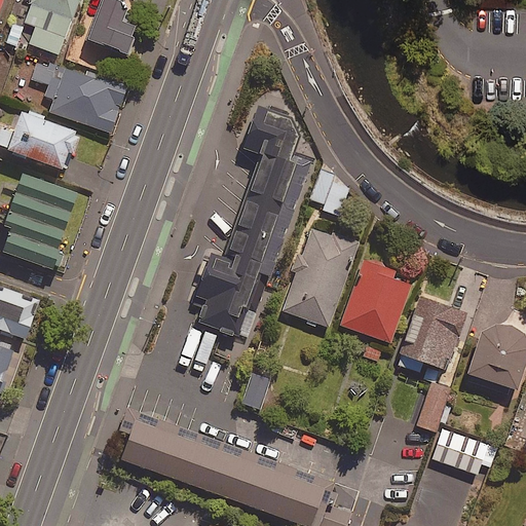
[(78,0),(32,0),(23,23),(34,27),(27,44),(57,57),(78,0)]
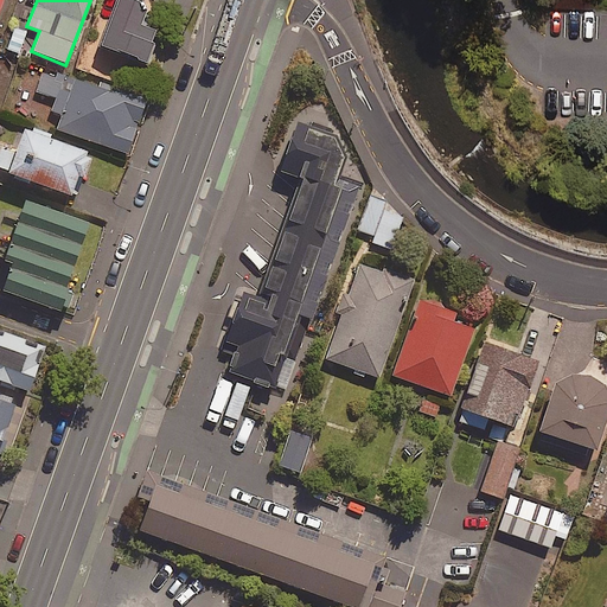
[(146,7),(129,0),(116,0),(97,46),(144,65),(155,34),(138,27),(146,7)]
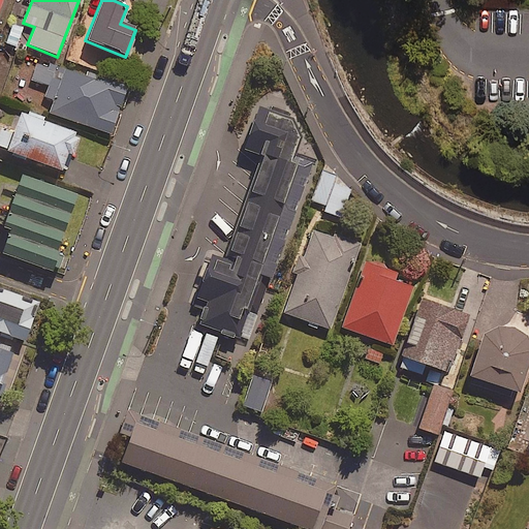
[(14,49),(22,31),(9,25),(1,43),(14,49)]
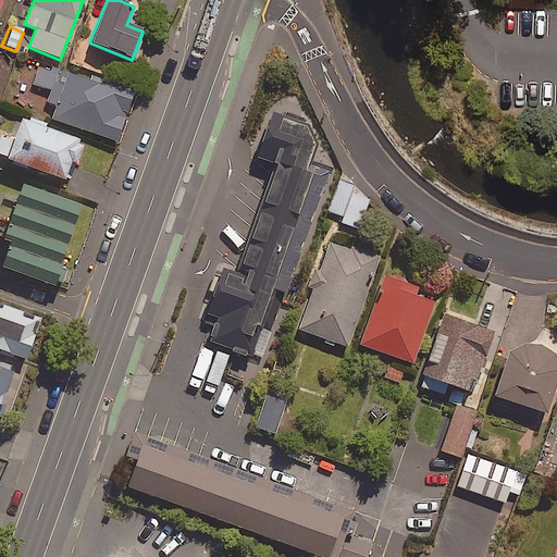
[(82,81),(40,66),(34,86),(52,93),(44,118),(115,143),(132,94),(84,76),(82,81)]
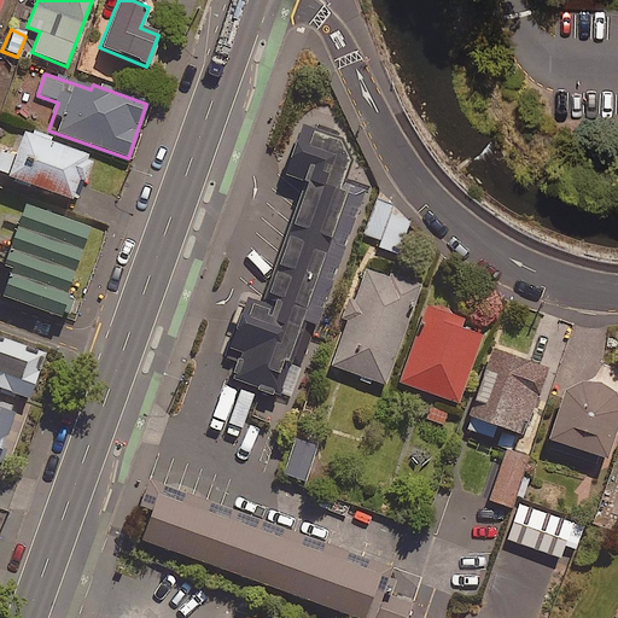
[(267,304),(252,299),(232,351),(245,356),(235,380),(283,398),(295,367),(303,371),(318,328),(322,330),(367,199),(347,192),(356,163),(347,141),(307,126),(289,179),(313,187),(267,304)]
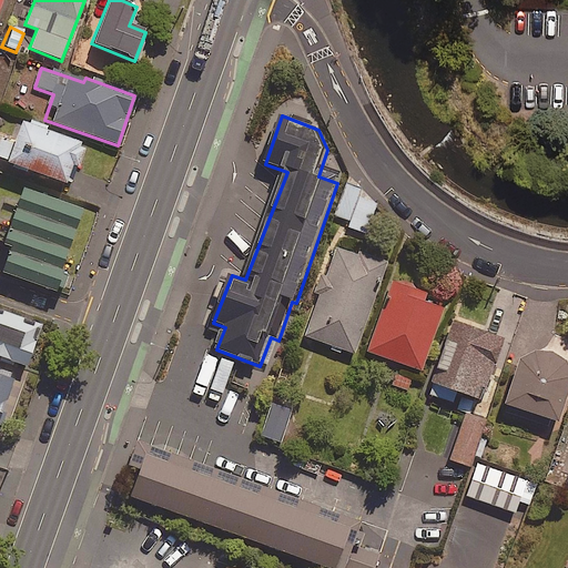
[(84,145),(20,123),(13,142),(1,138),(0,141),(0,163),(69,189),(84,145)]
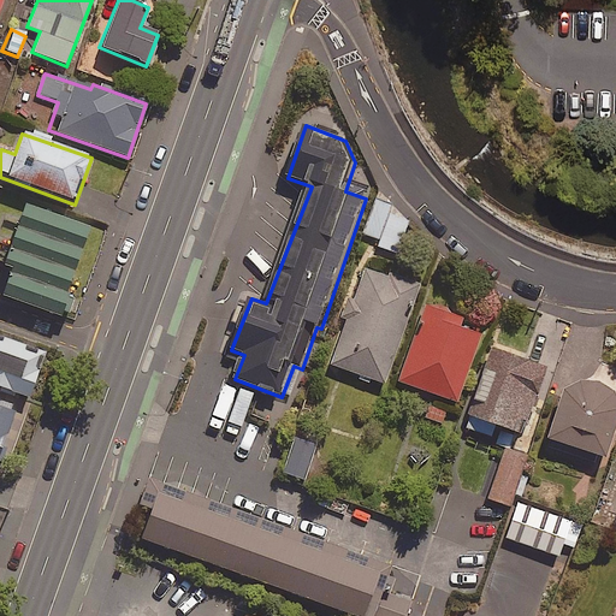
[(383,241),(391,215),(394,207),(374,200),(362,235),(383,241)]
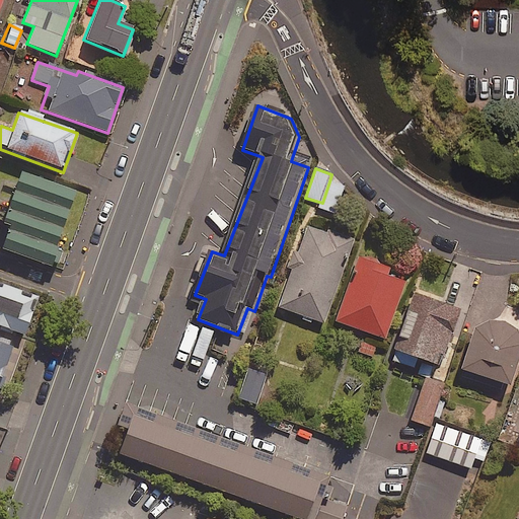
[(74,190),(20,169),(0,224),(0,245),(54,266),(61,246),(54,243),(74,190)]
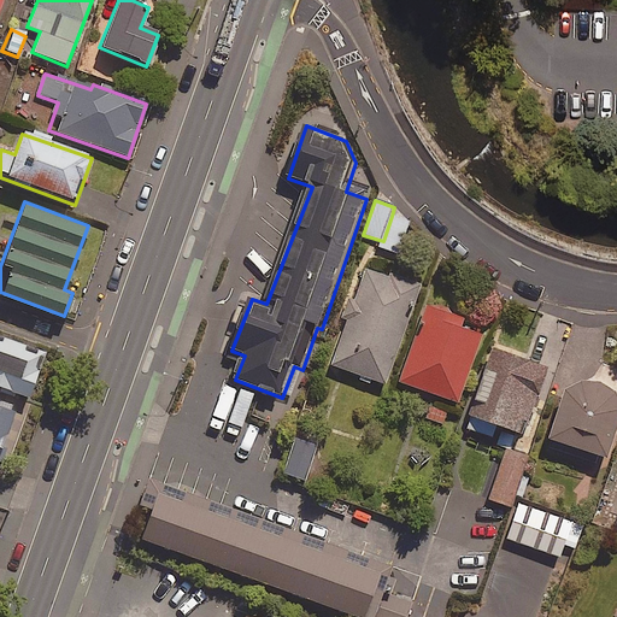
[(383,241),(380,248),(397,254),(409,222),(392,216),(383,241)]
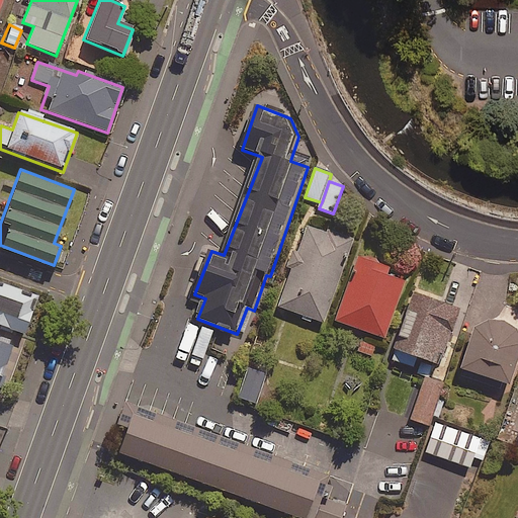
[(351,241),(307,225),(276,309),(322,324),(351,241)]
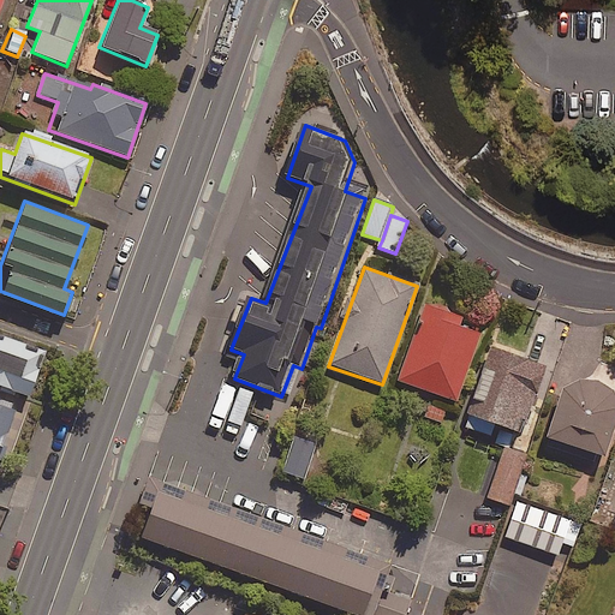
[(459,320),(424,306),(395,382),(454,404),(479,336),(457,328),(459,320)]
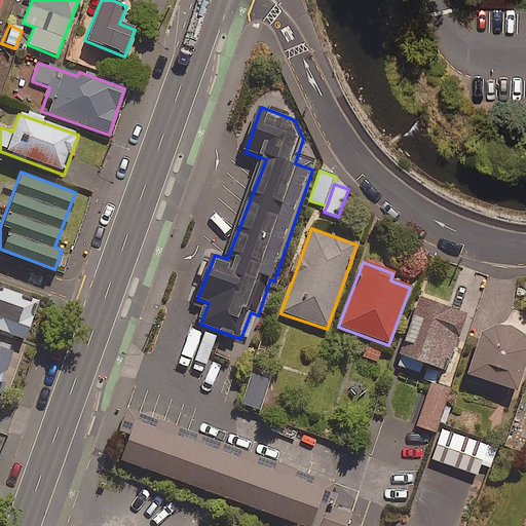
[(36,303),(0,290),(0,333),(23,341),(36,303)]
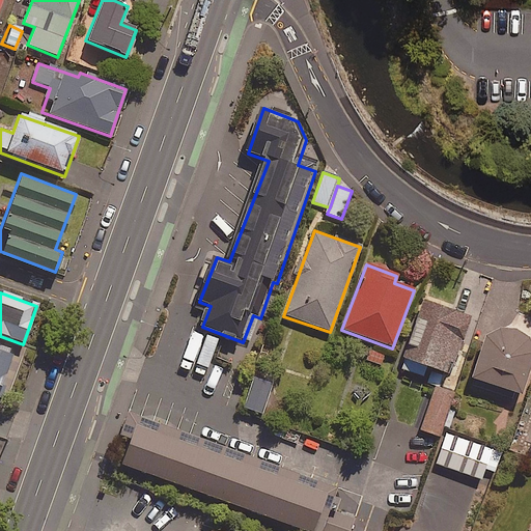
[(469,319),(424,302),(398,369),(421,378),(424,368),(447,376),(469,319)]
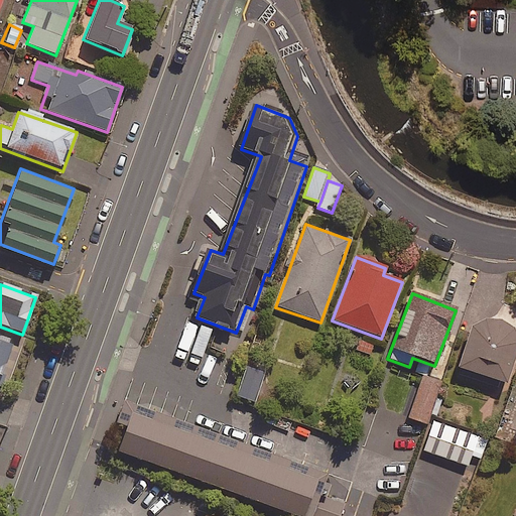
[(497,392),(498,387),(504,389),(515,353),(515,311),(502,306),(496,324),(484,319),(472,326),(456,372),(461,374),(459,379),(497,392)]
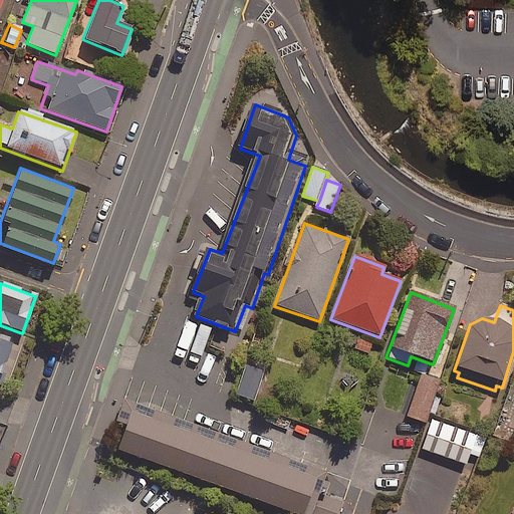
[(0,374),(13,340),(0,335),(0,374)]
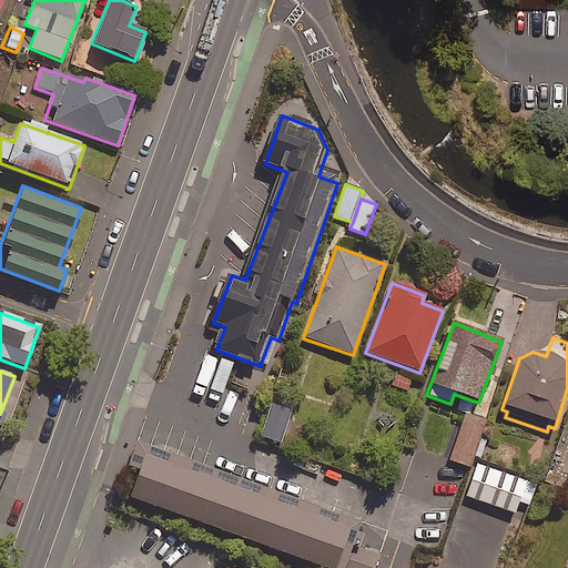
[(292,408),(272,403),(259,443),(280,449),(292,408)]
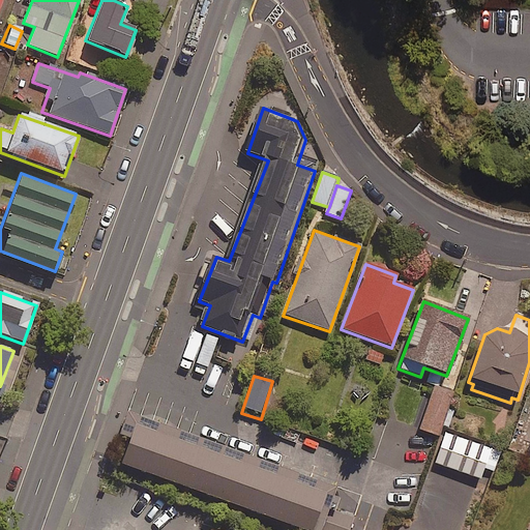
[(452,394),(433,387),(418,430),(438,437),(452,394)]
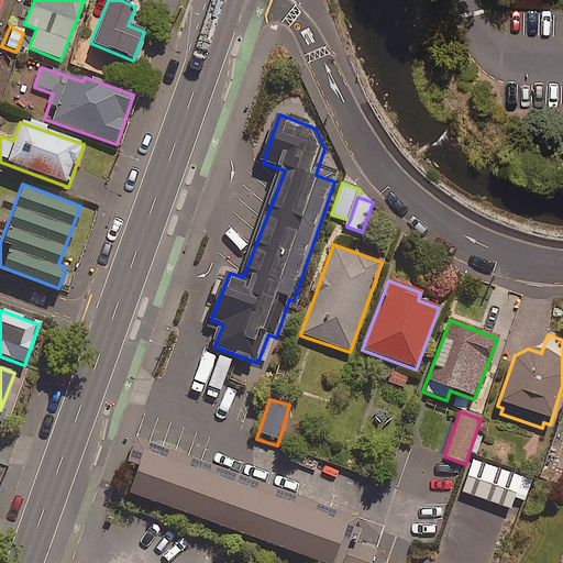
[(363,518),(140,440),(132,463),(143,467),(133,494),(327,562),(375,562),(381,550),(355,541),(363,518)]
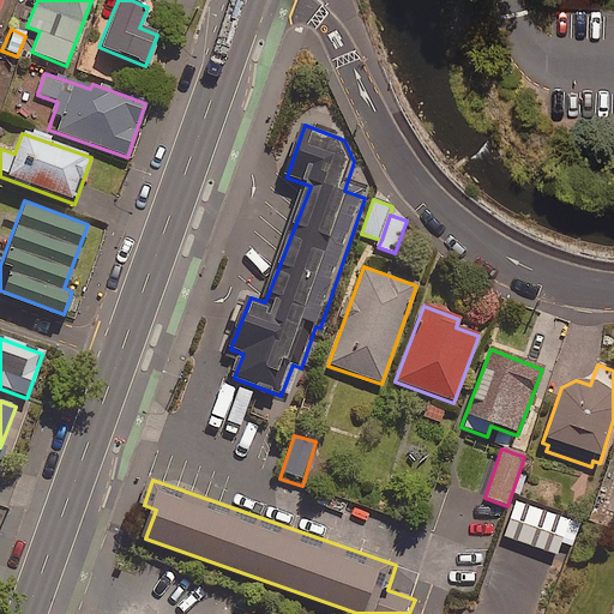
[(503,537),(557,557),(559,547),(567,551),(577,524),(516,503),(503,537)]
